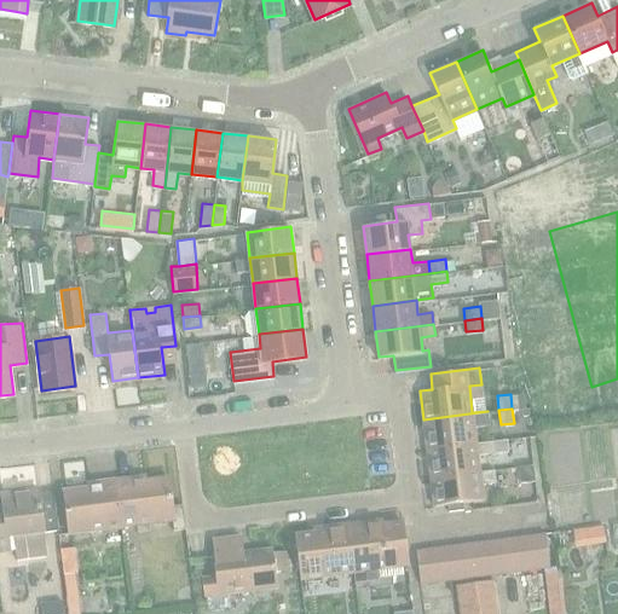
[(427,447),(475,441),(474,426),(490,423),(487,411),(423,420),(427,447)]
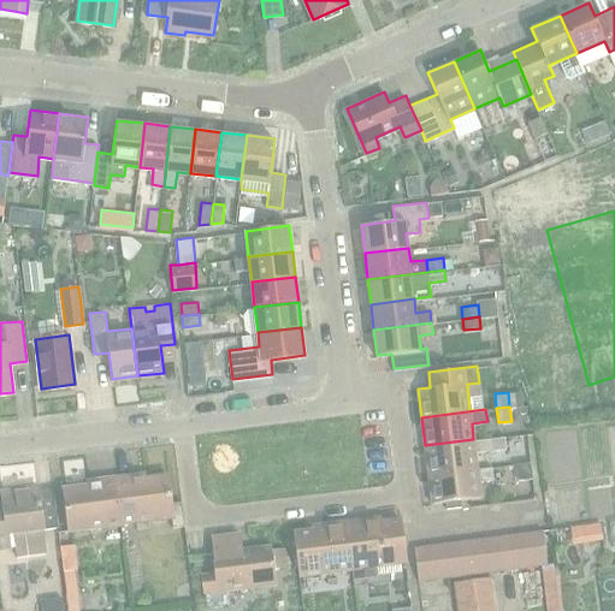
[(473,439),(425,445),(429,473),(477,467),(475,451),(491,449),(507,448),(504,435),(489,438),(473,439)]
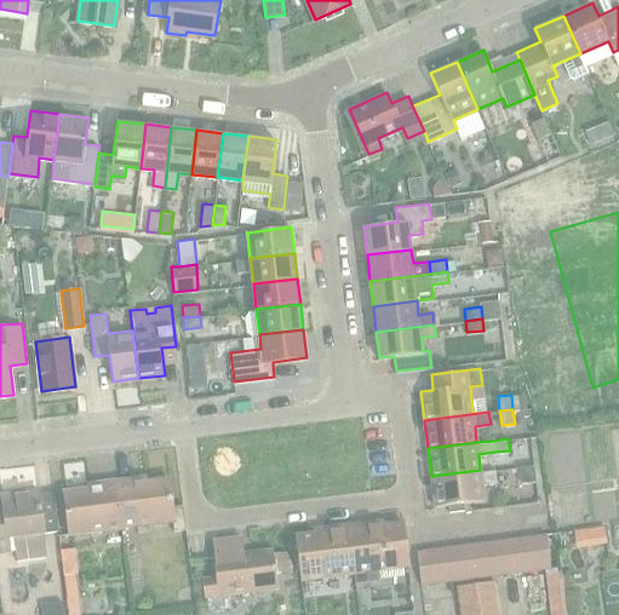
[(536,478),(534,464),(521,465),(522,480),(536,478)]
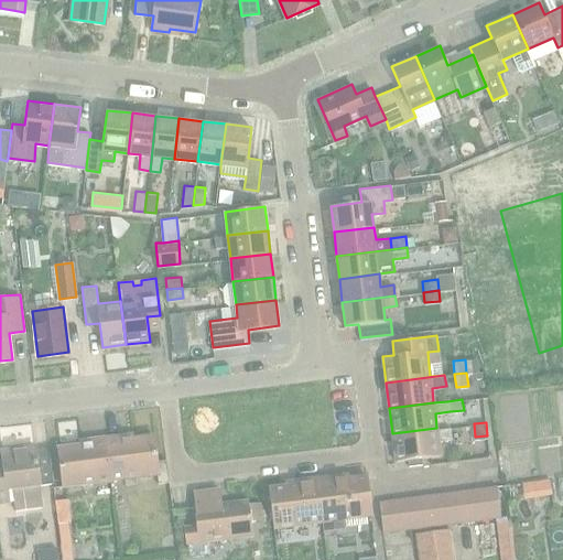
[(436,428),(392,433),(396,460),(408,459),(409,464),(419,463),(419,458),(440,454),(439,440),(453,438),(451,427),(436,428)]
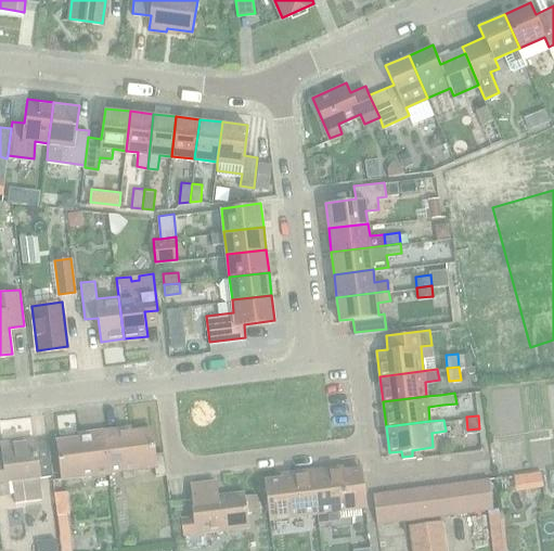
[(103,428),(110,471),(155,465),(156,474),(167,473),(164,451),(154,452),(151,426),(119,431),(118,426),(103,428)]
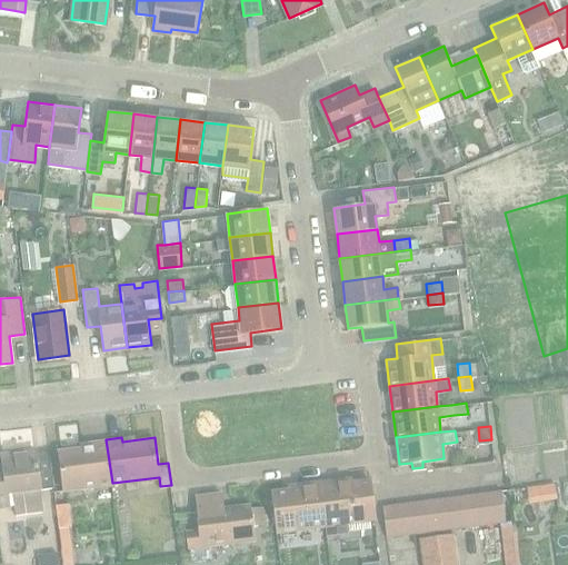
[(63,489),(112,483),(106,439),(91,440),(91,445),(59,449),(63,489)]
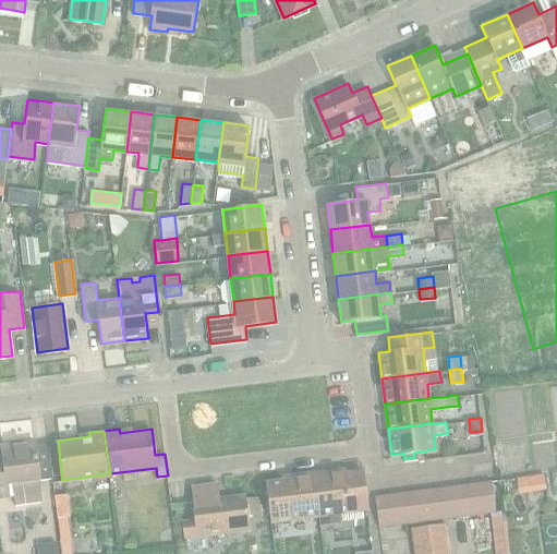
[(43,501),(41,491),(39,479),(52,477),(48,443),(35,445),(35,440),(1,444),(3,456),(0,456),(0,495),(15,494),(16,504),(43,501)]
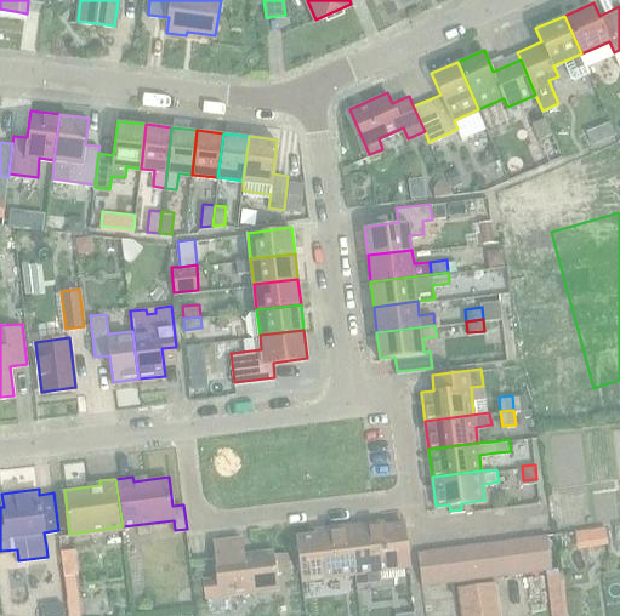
[(368,522),(350,524),(357,582),(381,579),(379,569),(409,565),(404,522),(369,526),(368,522)]
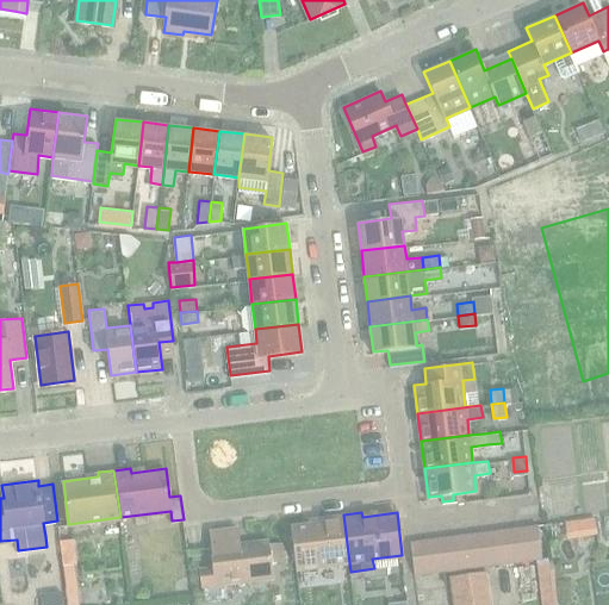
[(350,572),(343,515),(324,517),(325,522),(291,525),(296,568),(348,561),(350,572)]
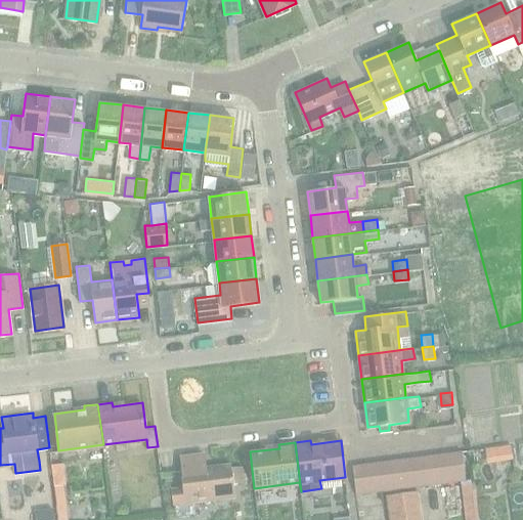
[(511,443),(484,446),(486,462),(513,458),(511,443)]
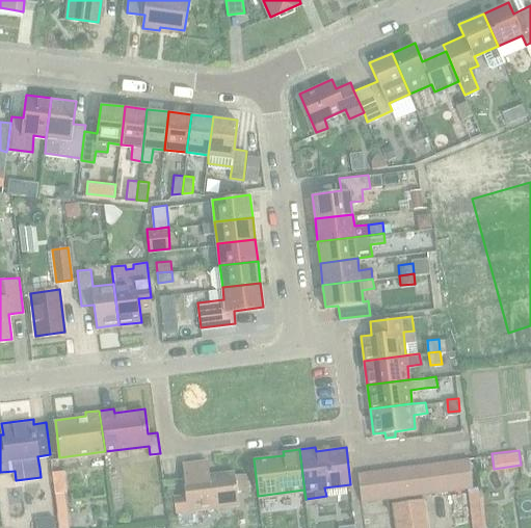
[(469,457),(456,458),(460,487),(473,485),(469,457)]
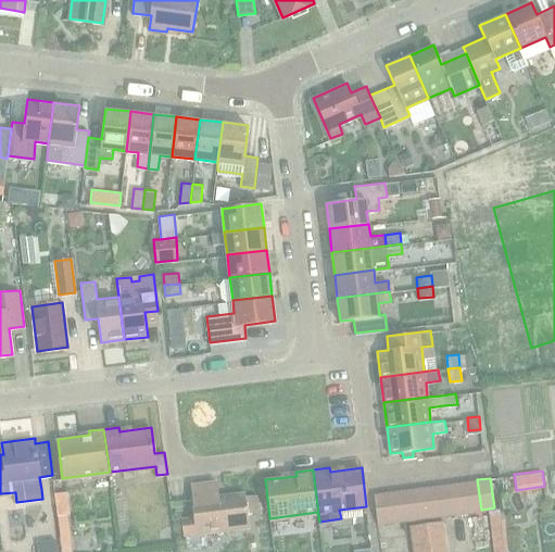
[(477,479),(464,481),(468,511),(481,510),(477,479)]
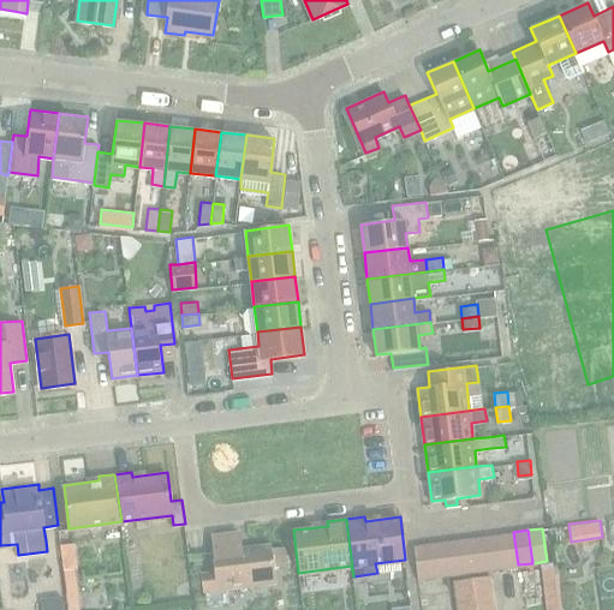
[(203,590),(216,588),(276,581),(274,566),(286,564),(284,545),(272,546),(272,543),(242,546),(240,531),(212,534),(213,550),(212,551),(214,570),(201,573),(203,590)]
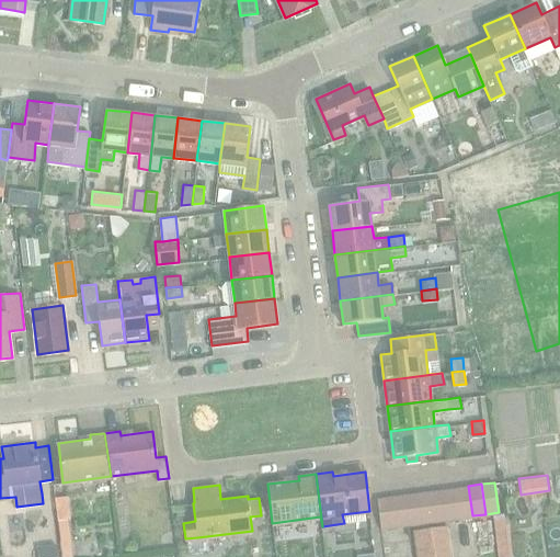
[(468,486),(455,487),(459,518),(472,515),(468,486)]
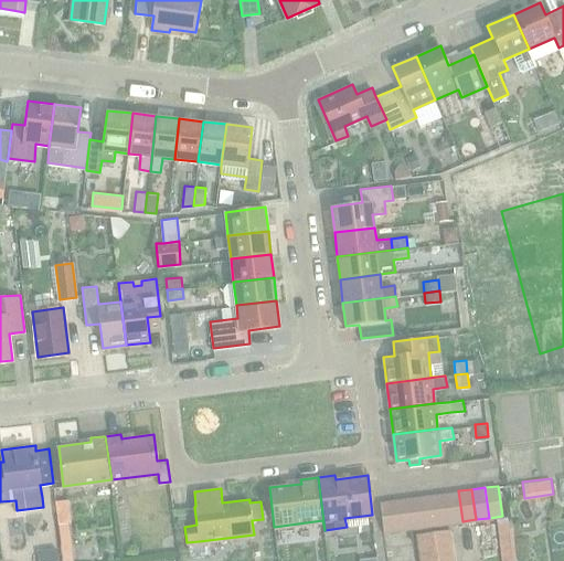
[(449,524),(463,521),(458,490),(445,493),(449,524)]
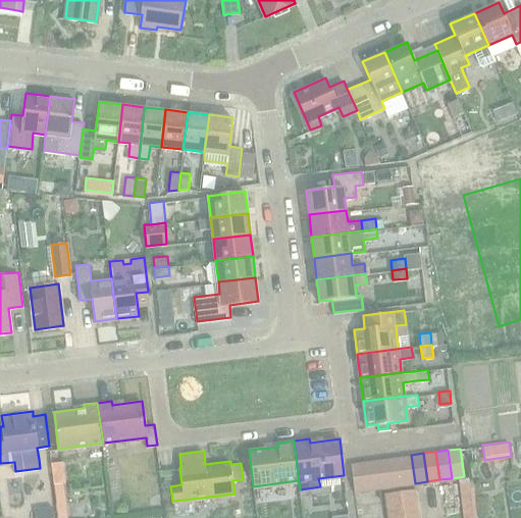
[(403,484),(415,483),(411,455),(399,456),(403,484)]
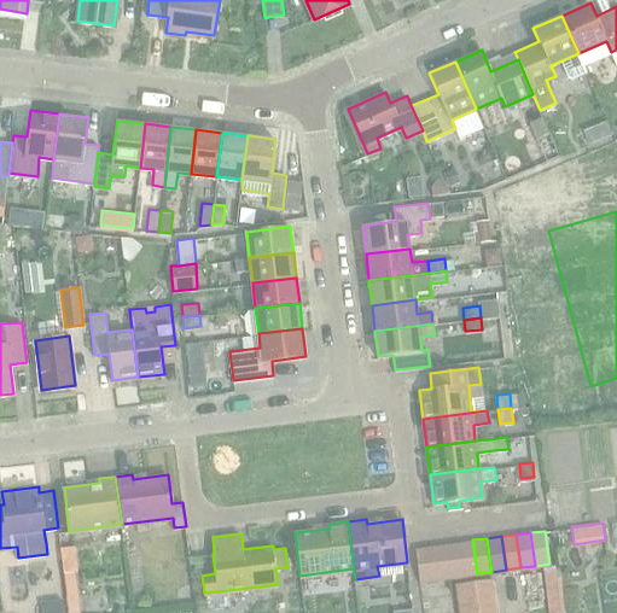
[(472,539),(459,542),(463,576),(477,573),(472,539)]
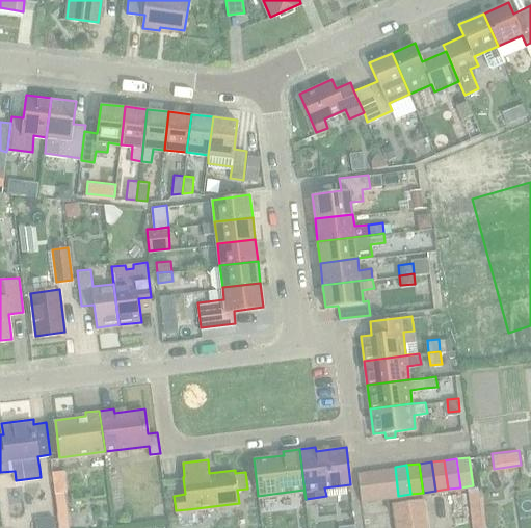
[(386,497),(398,496),(395,467),(382,469),(386,497)]
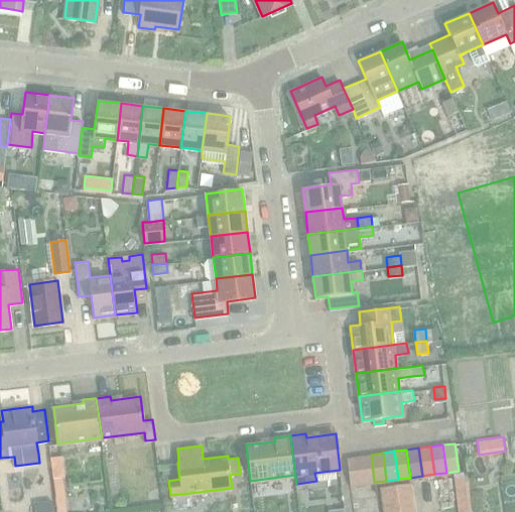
[(362,484),(374,482),(371,455),(359,456),(362,484)]
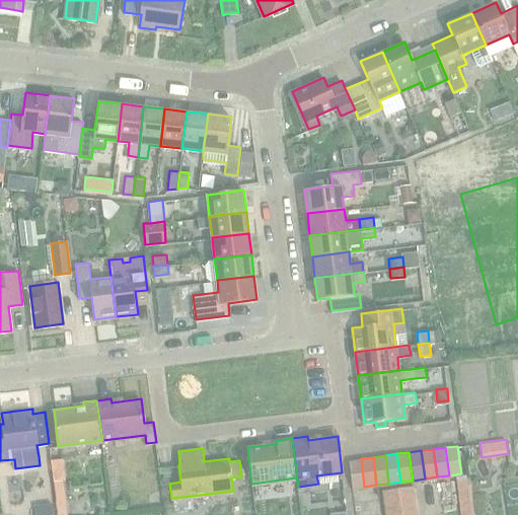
[(66,514),(62,480),(64,480),(62,458),(51,459),(58,514),(66,514)]
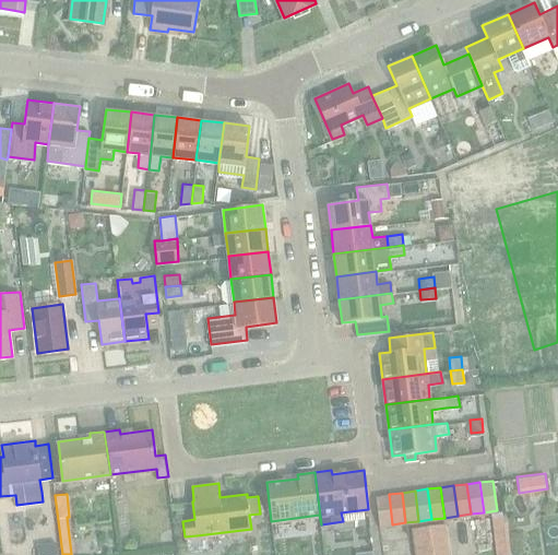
[(380,526),(392,524),(389,494),(376,496),(380,526)]
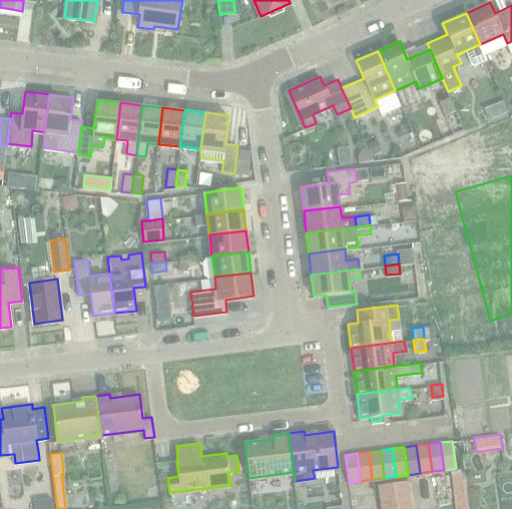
[(115,481),(113,461),(106,462),(108,482),(115,481)]
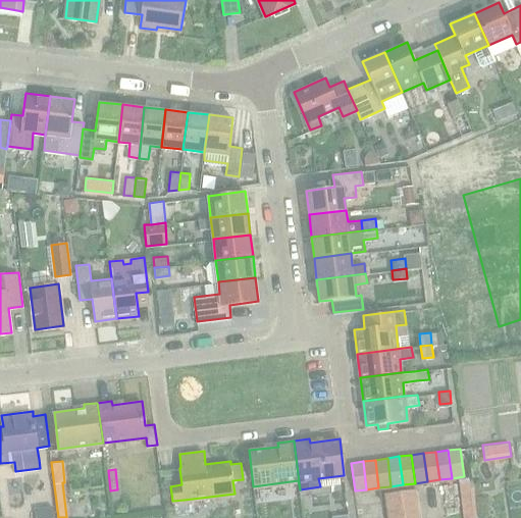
[(473,517),(469,477),(459,478),(463,517),(473,517)]
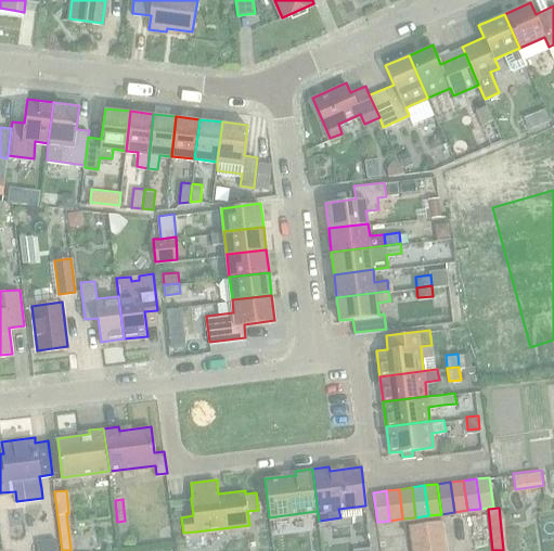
[(448,550),(443,520),(409,524),(413,550),(448,550)]
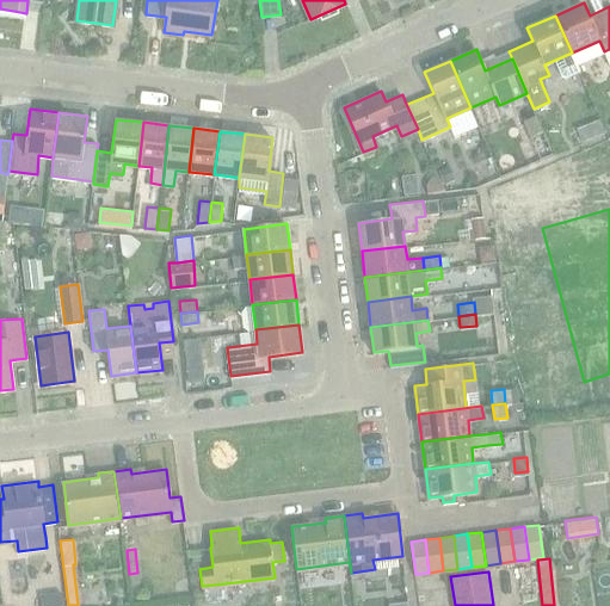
[(63,605),(61,591),(41,593),(42,605),(63,605)]
